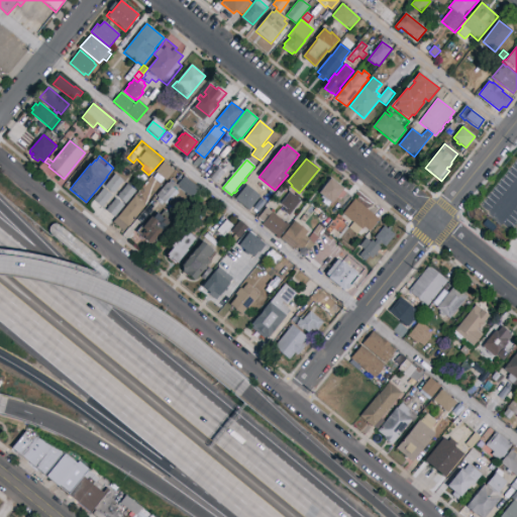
[(167,182),(156,172),(165,162),(176,172),(167,182)]
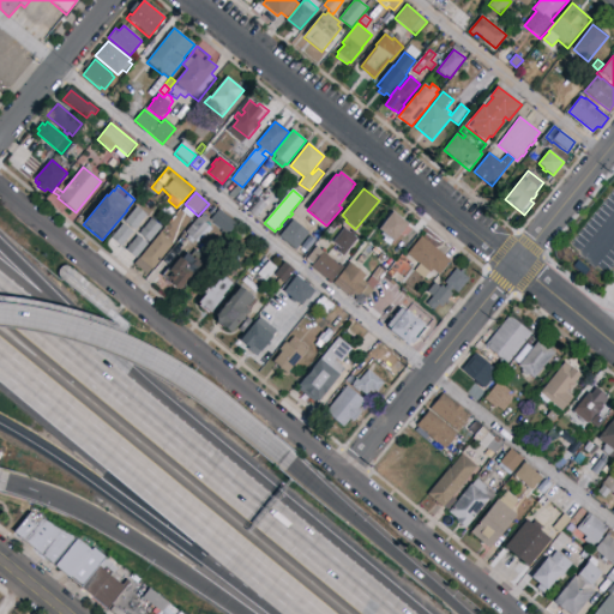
[(256,218),(250,214),(260,199),(266,205),(256,218)]
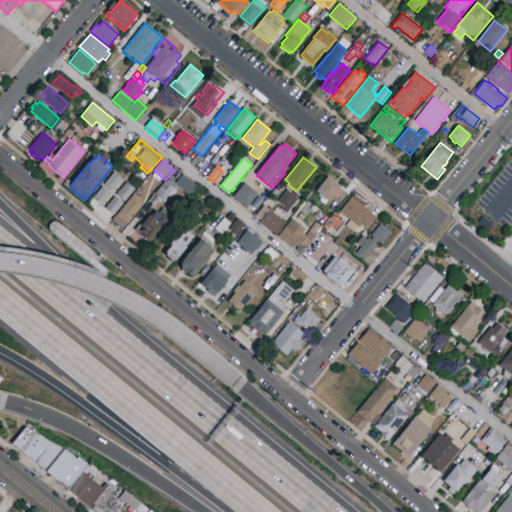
[(113,192),(104,185),(114,172),(123,179),(116,188),(115,191),(114,190),(113,192)]
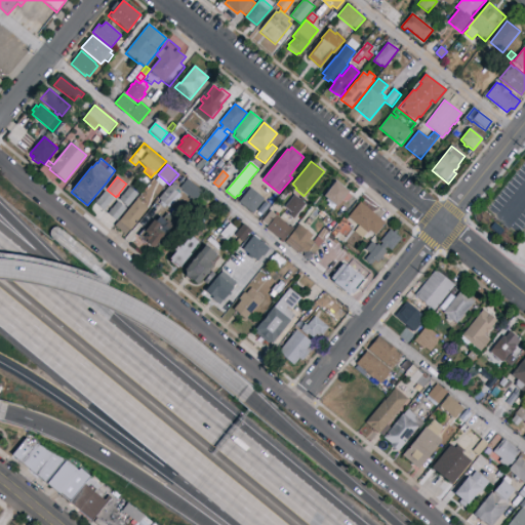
[(180,188),(189,178),(204,192),(195,201),(194,200),(193,202),(189,199),(190,197),(180,188)]
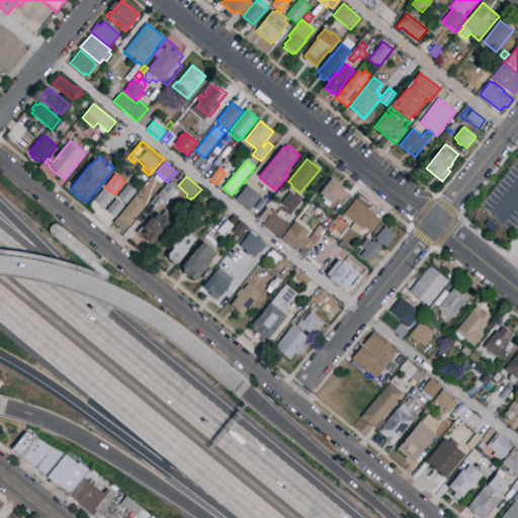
[(329,208),(323,203),(325,200),(322,198),(323,196),(320,194),(332,179),(344,188),(329,208)]
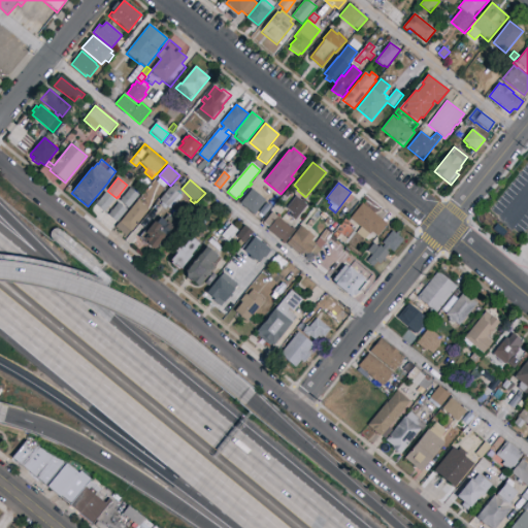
[(170,209),(168,207),(165,210),(160,205),(162,202),(160,200),(171,187),(183,197),(178,201),(177,200),(170,209)]
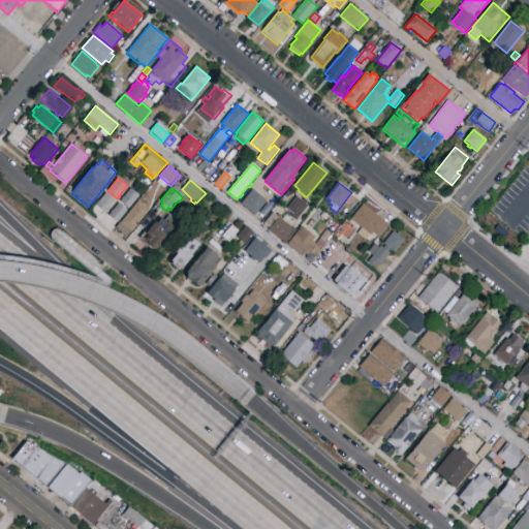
[(129,209),(120,201),(122,199),(121,198),(123,196),(124,197),(131,188),(139,195),(129,209)]
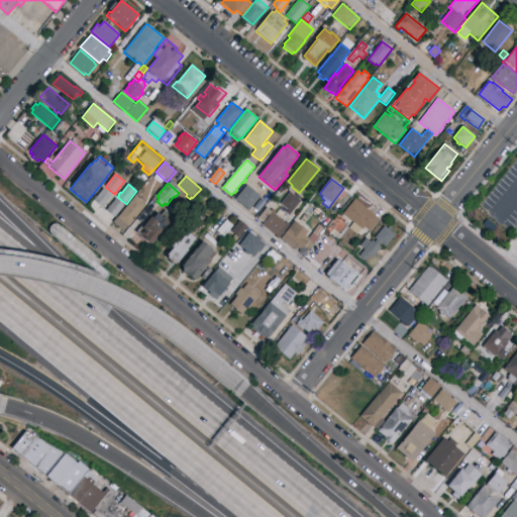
[(248,211),(235,200),(246,186),(261,197),(248,211)]
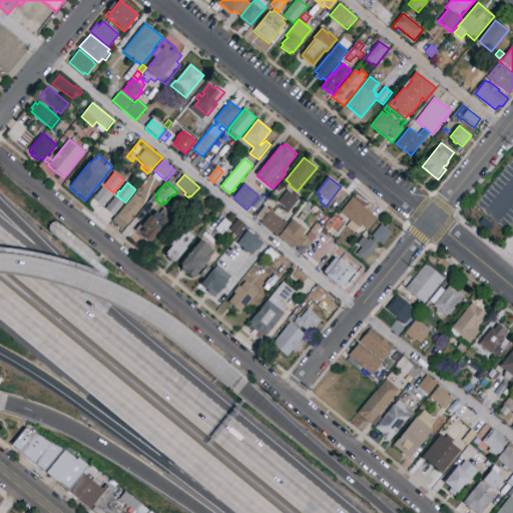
[(111,193),(105,201),(106,201),(102,206),(93,198),(103,187),(111,193)]
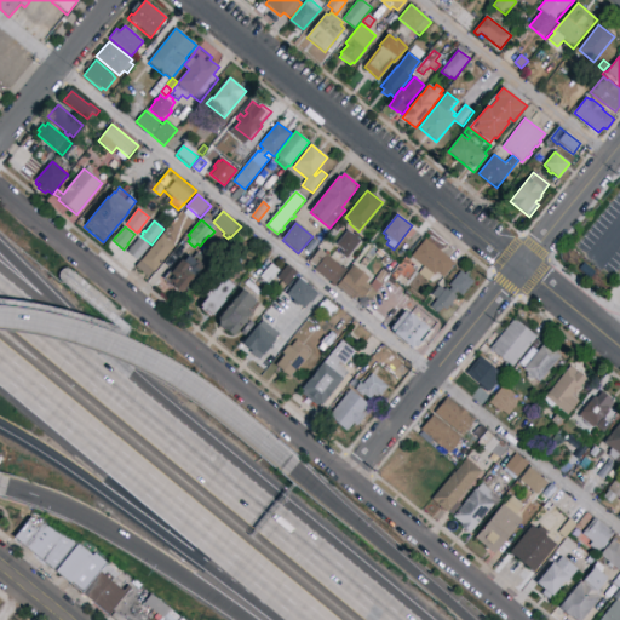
[(348,259),(342,254),(343,253),(334,246),(348,230),(355,235),(356,233),(360,235),(357,237),(361,241),(348,259)]
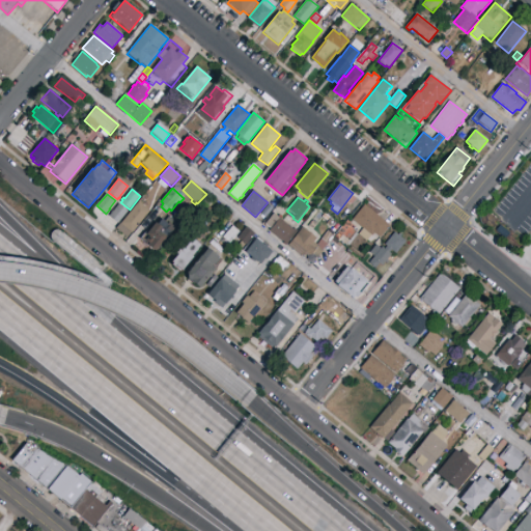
[(127,239),(116,229),(139,201),(150,212),(127,239)]
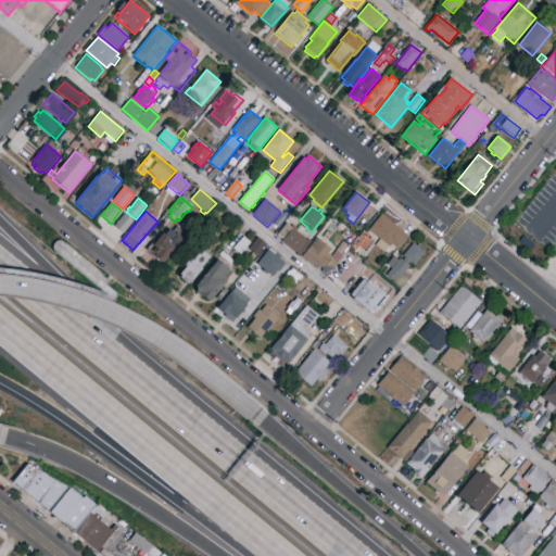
[(123,234),(114,226),(125,213),(134,220),(123,234)]
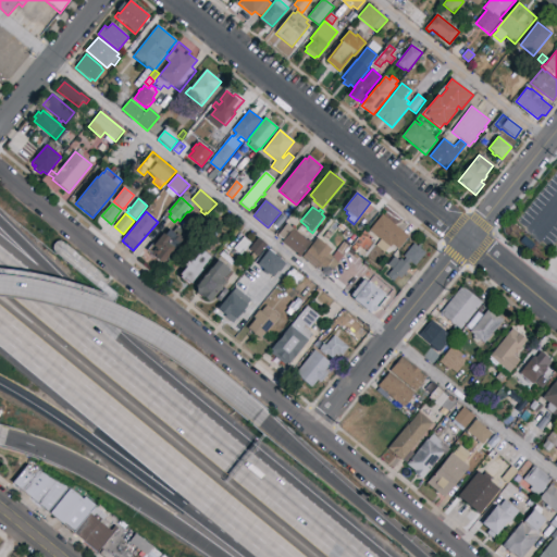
[(399,249),(394,246),(393,246),(391,248),(390,247),(385,254),(375,246),(381,239),(370,231),(383,214),(410,236),(399,249)]
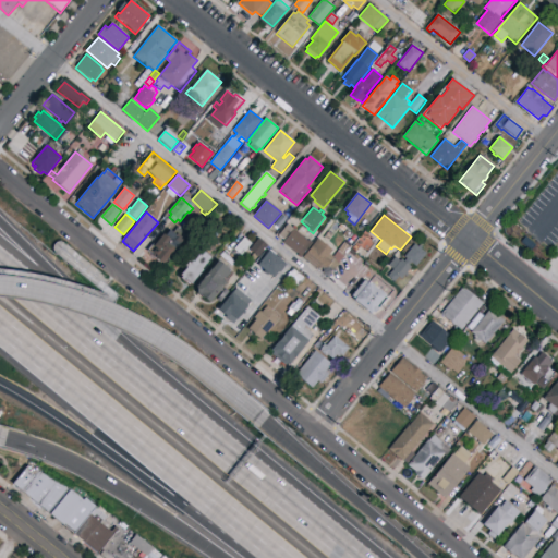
[(342,235),(344,232),(338,228),(341,223),(351,231),(350,232),(355,237),(352,242),(342,235)]
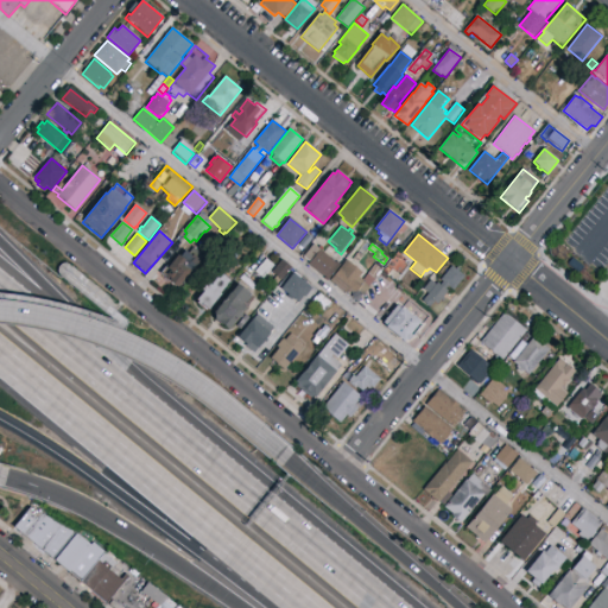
[(328,280),(309,265),(310,263),(304,257),(314,245),(318,248),(321,246),(323,248),(321,251),(336,263),(337,261),(341,264),(328,280)]
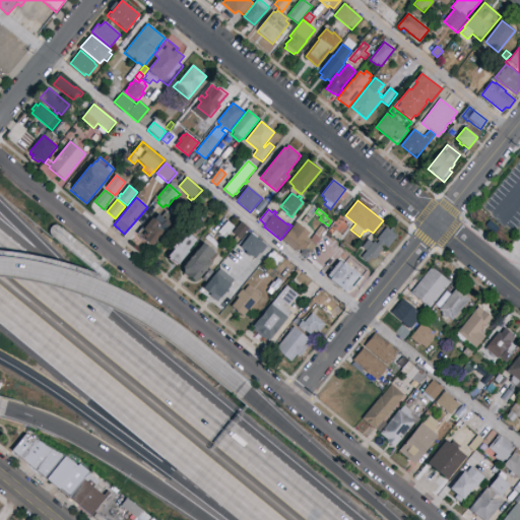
[(152,246),(138,235),(139,235),(137,234),(141,229),(143,230),(152,217),(168,230),(160,239),(159,238),(152,246)]
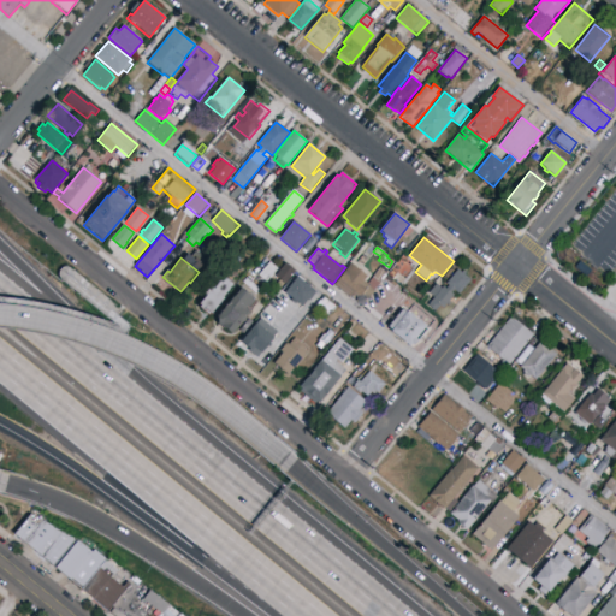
[(362,307),(355,302),(357,300),(353,295),(350,298),(335,285),(353,261),(371,273),(365,282),(368,284),(380,268),(388,273),(362,307)]
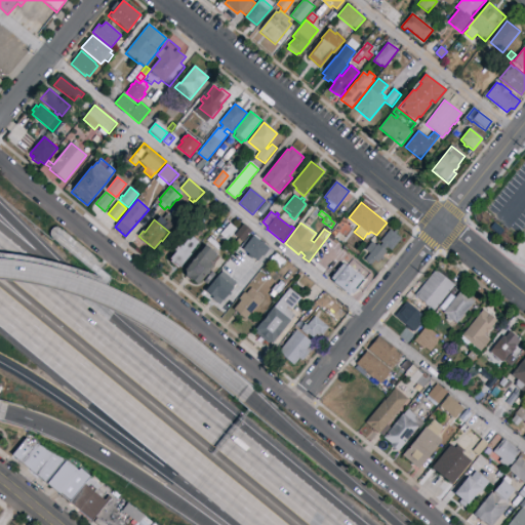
[(228,240),(220,235),(224,231),(224,232),(230,225),(236,231),(228,240)]
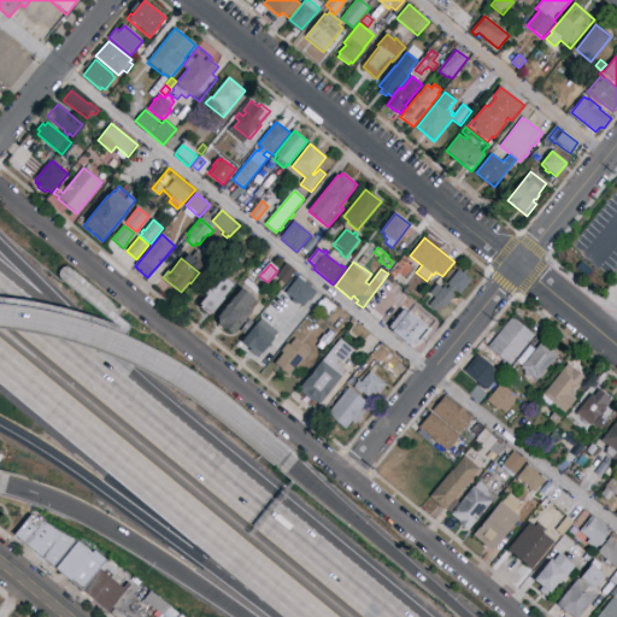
[(283,287),(274,280),(287,264),(297,271),(283,287)]
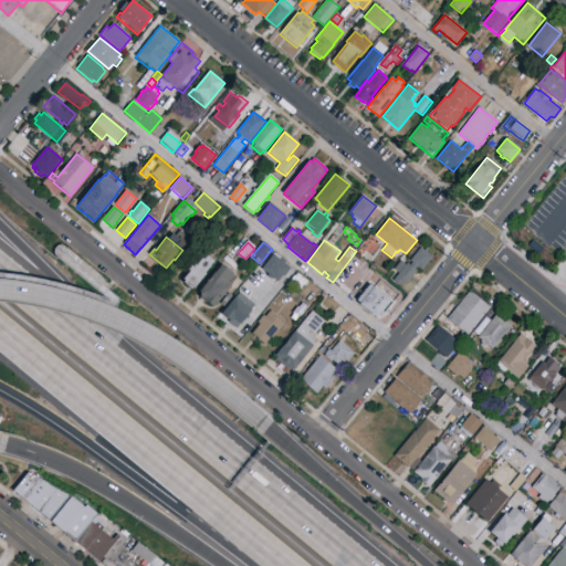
[(422,271),(418,268),(417,268),(416,269),(410,265),(412,262),(410,261),(421,248),(425,250),(426,248),(429,251),(428,253),(433,258),(422,271)]
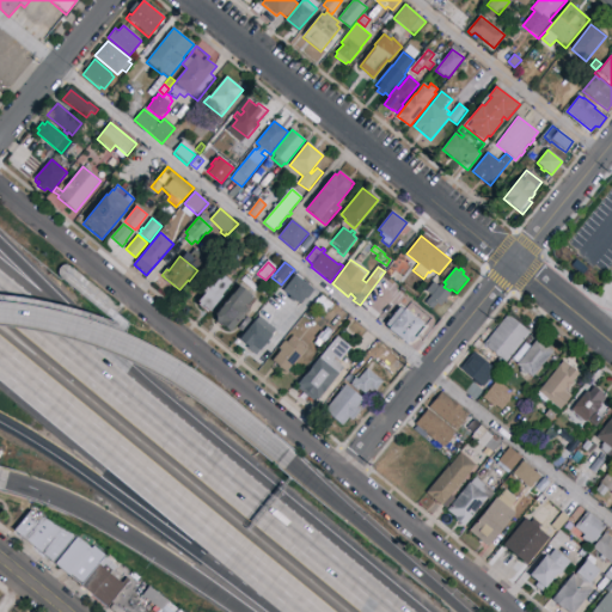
[(210,312),(204,307),(203,308),(199,305),(200,304),(199,303),(206,294),(203,292),(209,285),(213,287),(222,275),(232,283),(222,295),(222,297),(210,312)]
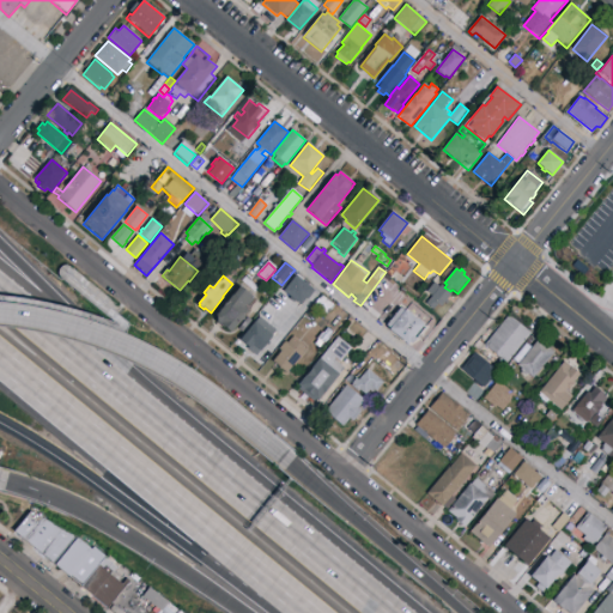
[(301,305),(284,291),(296,275),(313,290),(313,293),(307,301),(305,299),(301,305)]
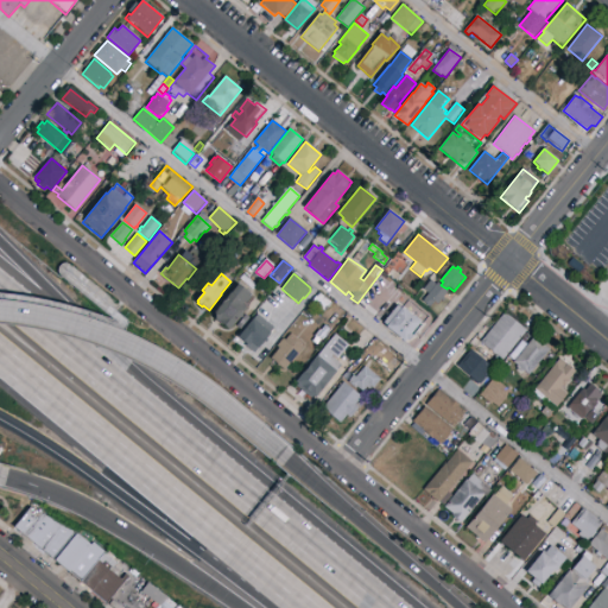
[(422,303),(429,293),(423,289),(431,279),(436,284),(438,283),(448,291),(444,296),(447,297),(443,302),(441,301),(437,305),(435,303),(429,309),(422,303)]
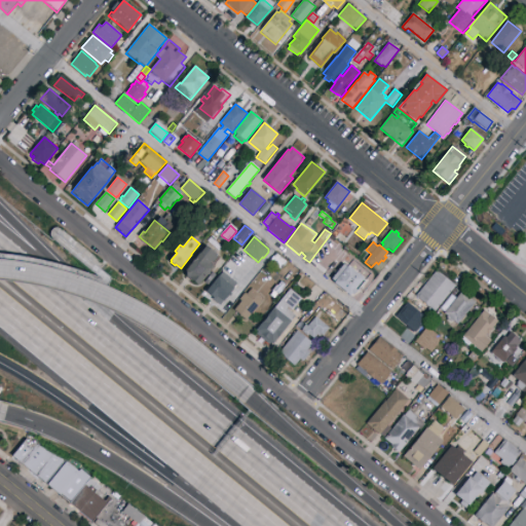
[(198,285),(184,273),(205,247),(217,255),(217,256),(218,257),(214,262),(213,260),(208,266),(212,268),(198,285)]
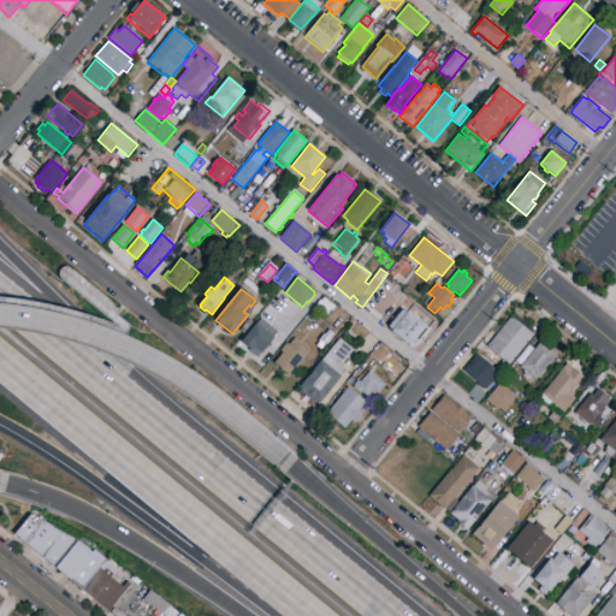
[(409,347),(391,331),(392,330),(389,327),(403,309),(407,312),(426,326),(426,327),(427,329),(414,347),(410,344),(409,347)]
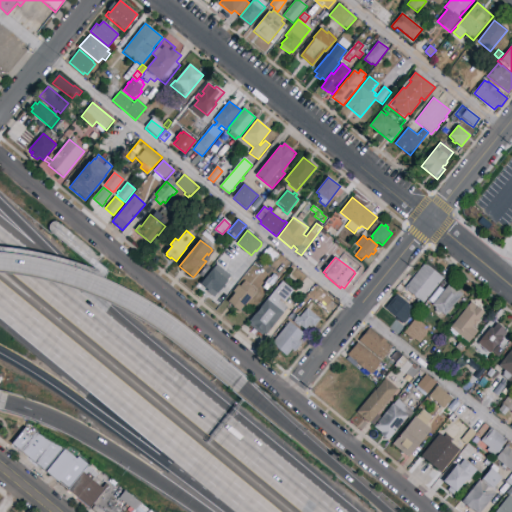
[(423,304),(404,288),(425,263),(444,279),(423,304)]
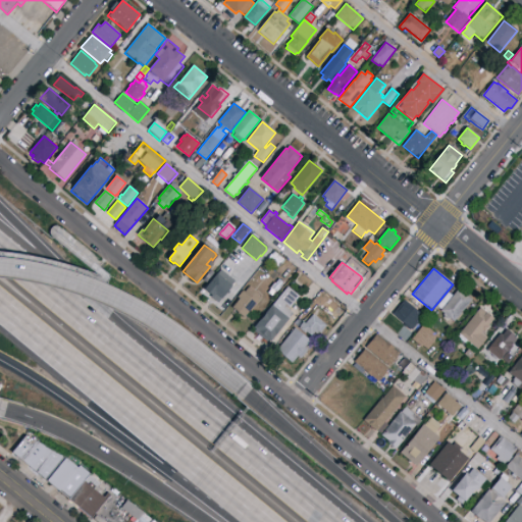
[(218,304),(210,298),(212,296),(204,290),(221,269),(236,281),(231,286),(218,304)]
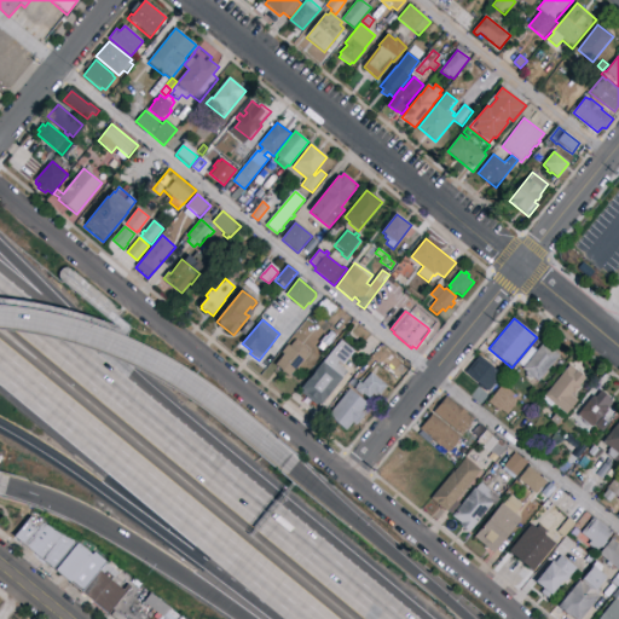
[(289,345),(290,346),(295,340),(307,350),(307,351),(310,353),(305,358),(307,359),(298,370),(296,369),(290,377),(276,365),(284,356),(282,353),(289,345)]
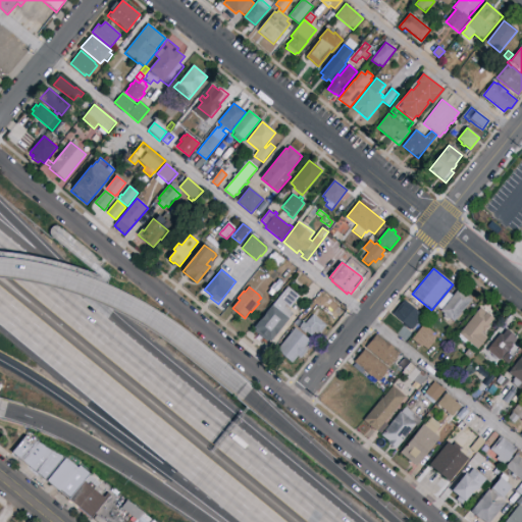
[(268,344),(263,340),(260,343),(256,338),(258,335),(254,332),(256,329),(254,328),(288,286),(300,297),(290,308),(286,305),(285,306),(294,313),(268,344)]
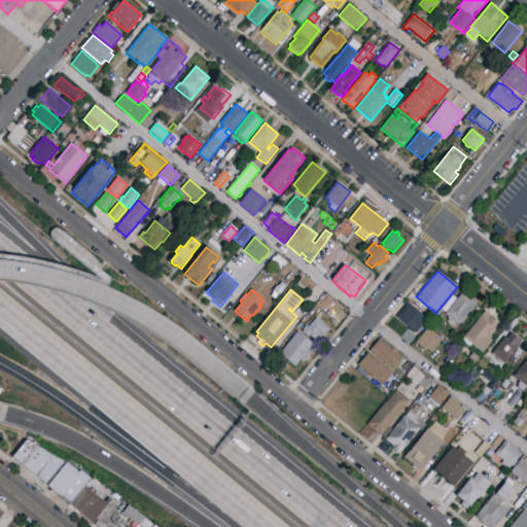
[(347,311),(322,291),(310,308),(335,327),(347,311)]
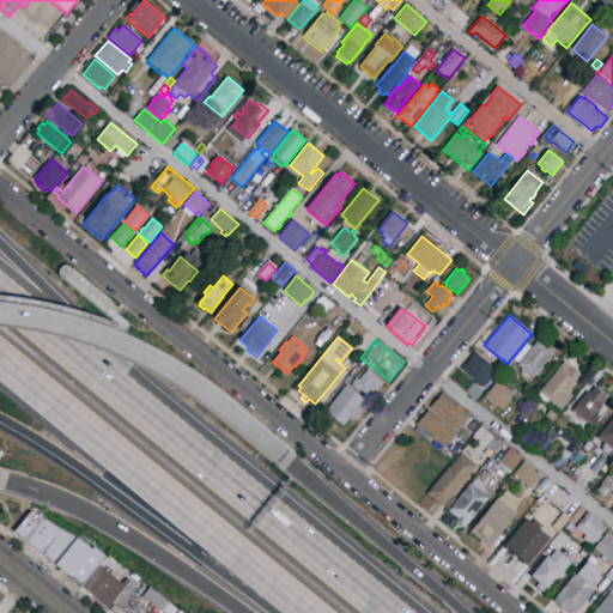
[(534,380),(527,374),(525,377),(520,374),(522,372),(520,371),(521,369),(517,366),(519,365),(513,360),(527,344),(532,349),(539,340),(554,352),(534,380)]
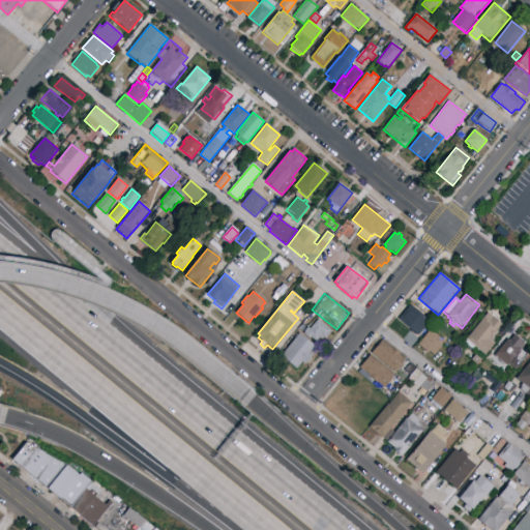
[(410,303),(431,321),(418,336),(417,334),(416,335),(410,330),(411,329),(401,321),(402,320),(399,318),(403,314),(404,315),(408,310),(407,308),(410,303)]
